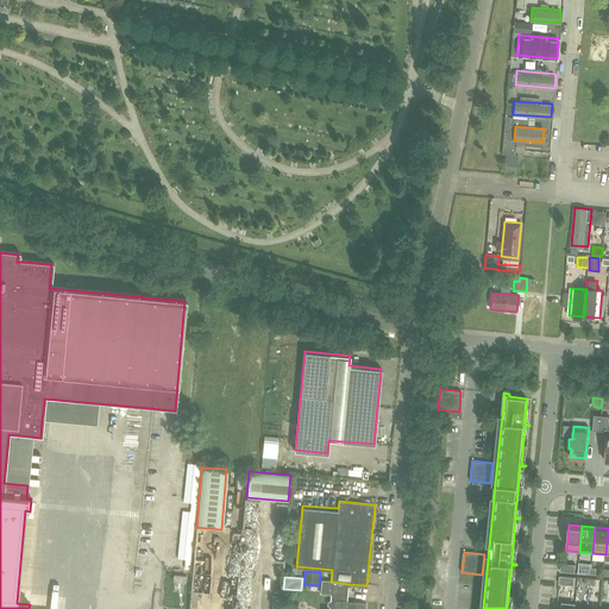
[(332,582),(331,582),(322,582),(321,594),(331,594),(330,608),(333,608),(364,608),(365,603),(355,602),(353,608),(349,608),(346,608),(349,584),(332,582)]
